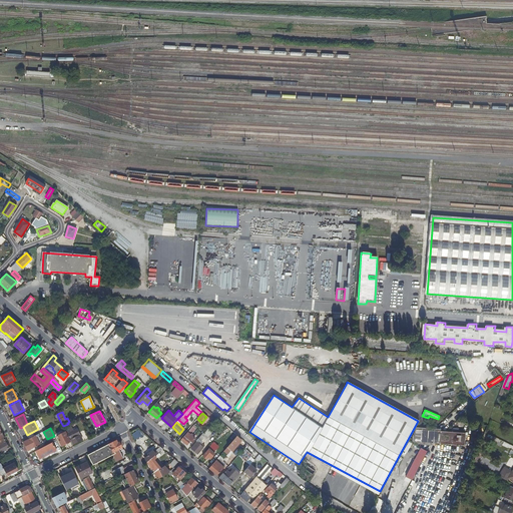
[(74,432),(68,435),(73,445),(82,440),(77,429),(73,431),(74,432)]
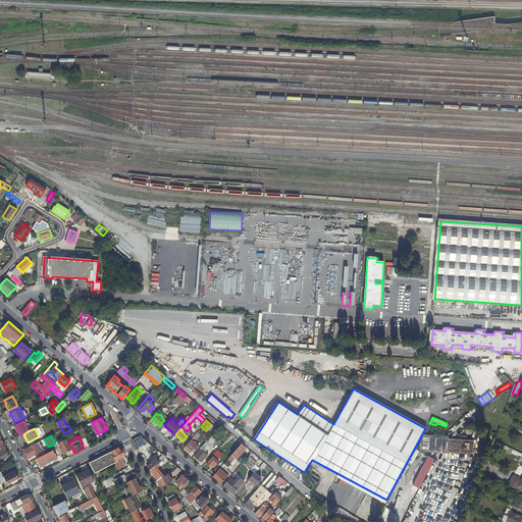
[(422,437),(421,451),(472,454),(473,441),(422,437)]
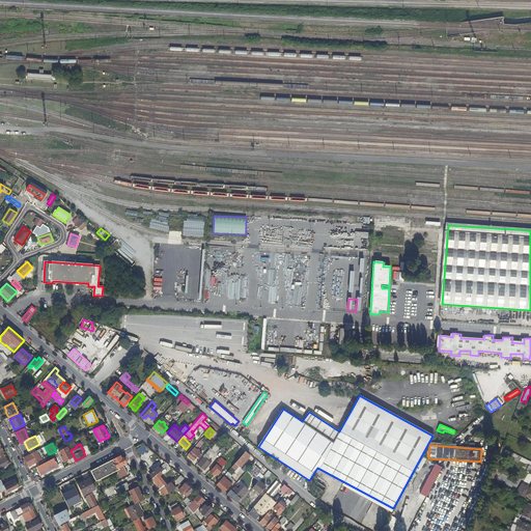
[(67,447),(59,452),(64,462),(73,457),(67,447)]
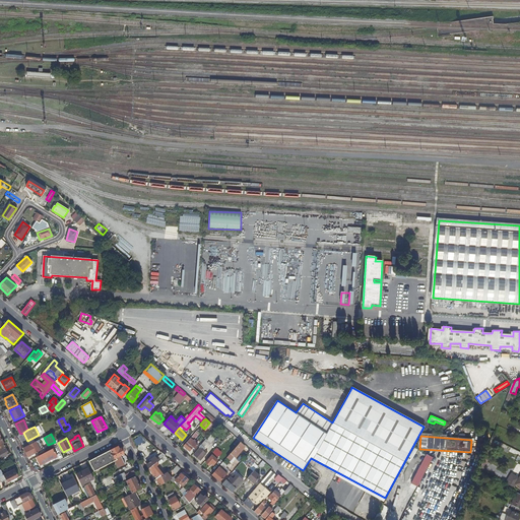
[(198,444),(191,438),(184,446),(189,451),(192,447),(194,449),(198,444)]
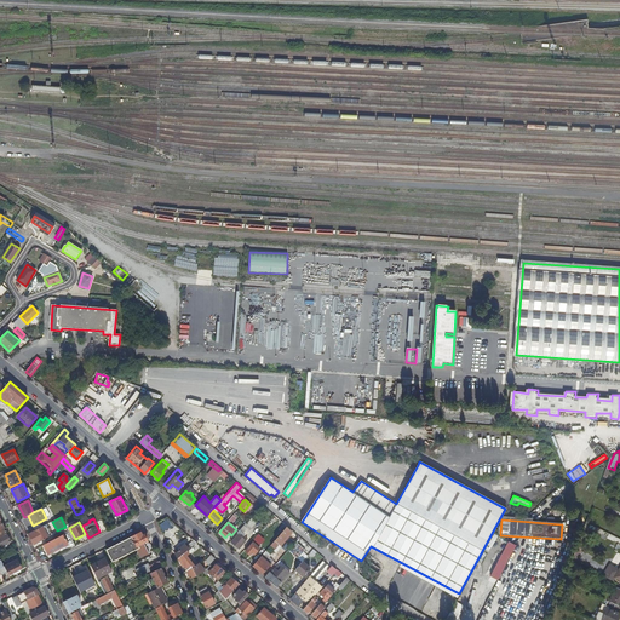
[(251,528),(245,523),(239,530),(242,534),(245,530),(247,533),(251,528)]
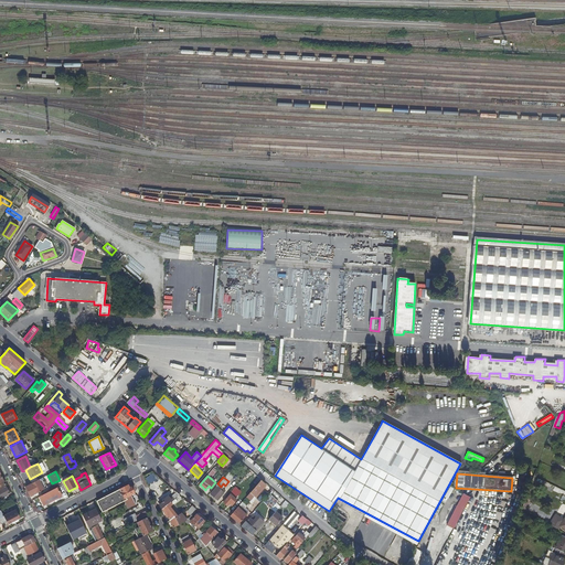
[(48,487),(43,478),(38,480),(39,481),(27,487),(31,496),(48,487)]
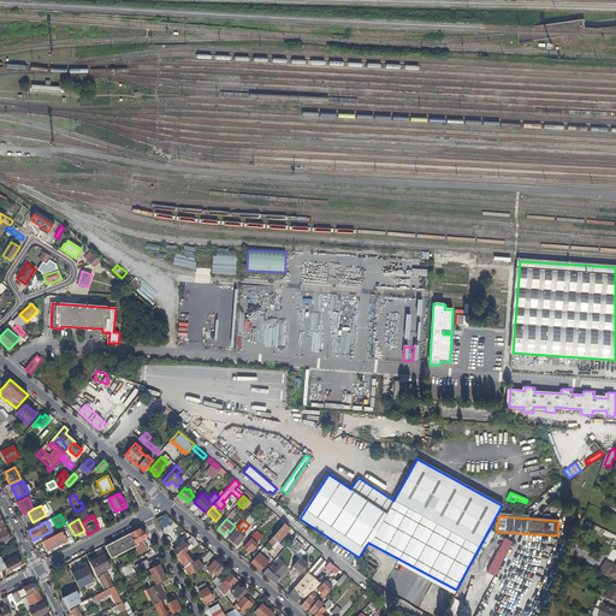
[(278,542),(290,527),(285,522),(280,528),(268,542),(273,546),(277,542),(278,542)]
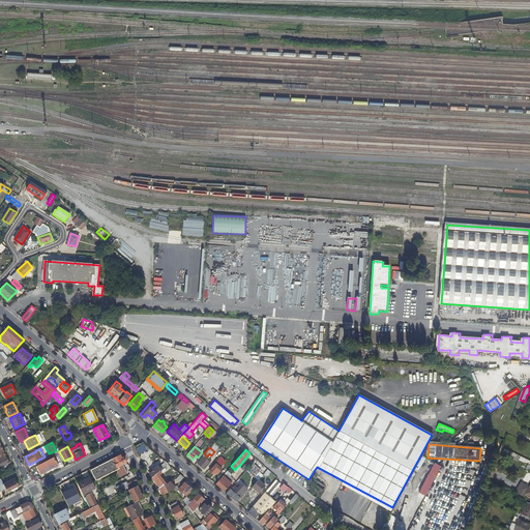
[(9,463),(5,454),(0,457),(0,464),(2,467),(2,468),(4,468),(3,466),(5,465),(9,463)]
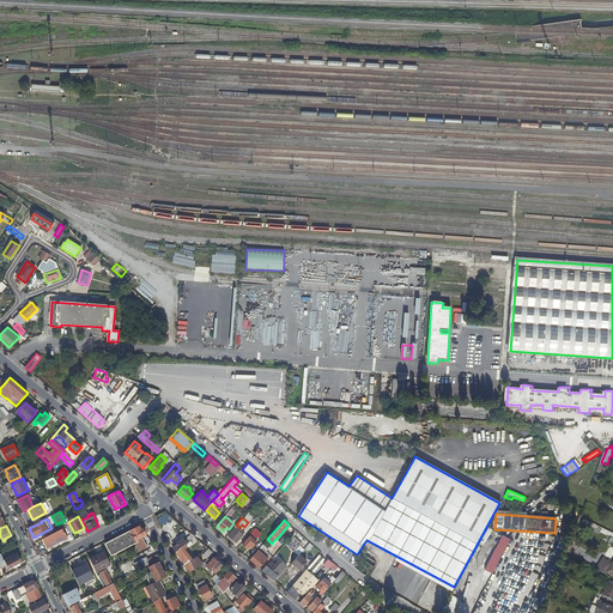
[(146,535),(143,529),(139,527),(131,532),(135,540),(137,540),(138,542),(135,544),(137,546),(139,552),(147,548),(141,536),(146,535)]
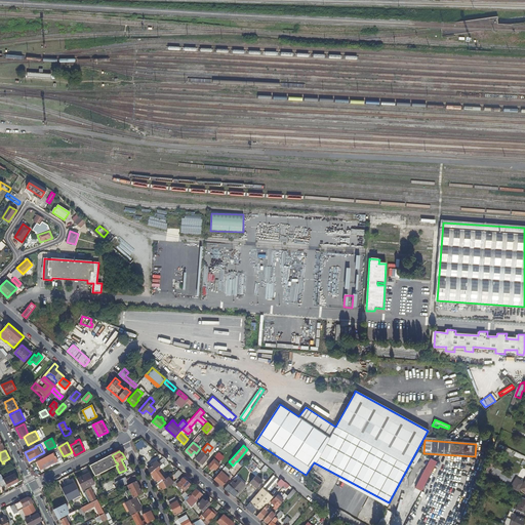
[(417,463),(421,453),(417,451),(413,461),(417,463)]
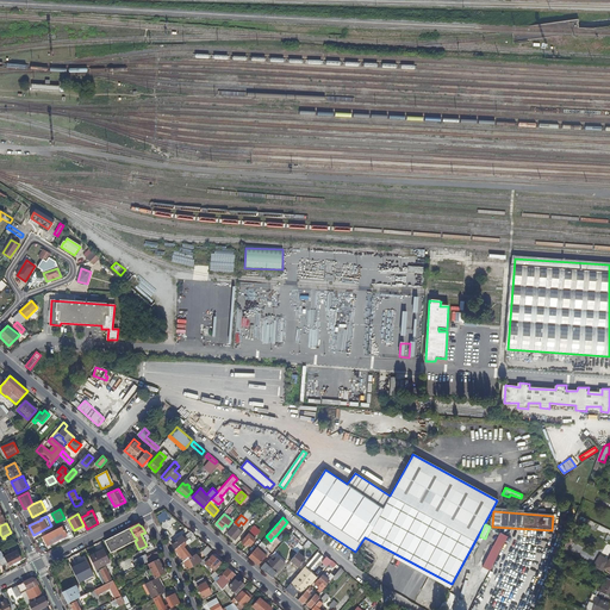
[(237,528),(234,526),(226,533),(235,540),(243,530),(240,527),(237,528)]
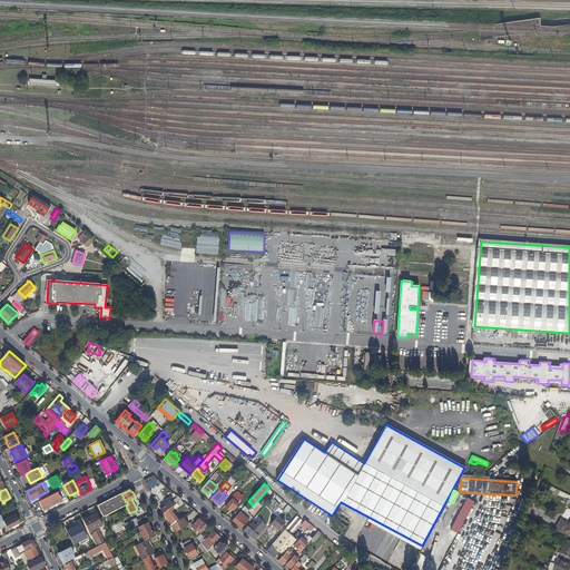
[(62,500),(58,492),(56,493),(39,501),(43,510),(62,500)]
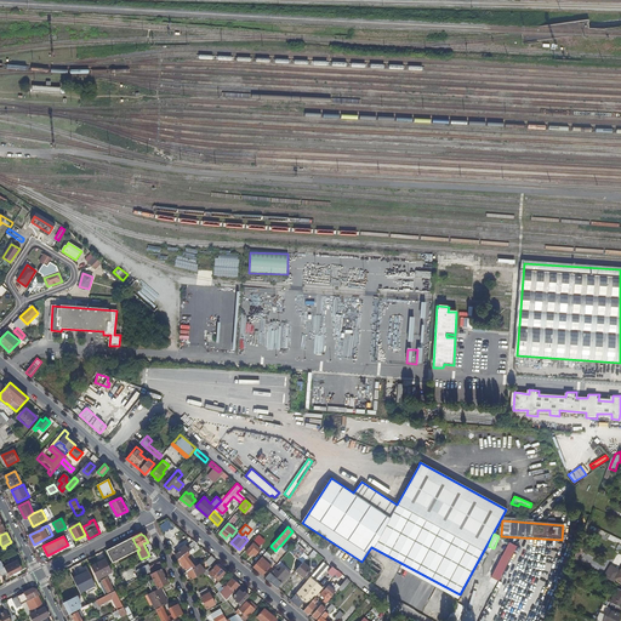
[(113,563),(137,551),(140,550),(138,547),(137,547),(132,539),(107,551),(113,563)]
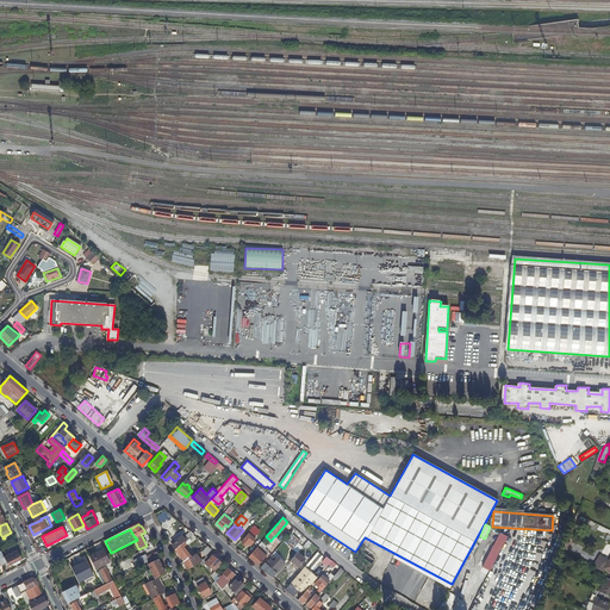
[(191,531),(186,535),(185,534),(178,539),(176,540),(172,543),(175,549),(180,546),(188,539),(193,534),(191,531)]
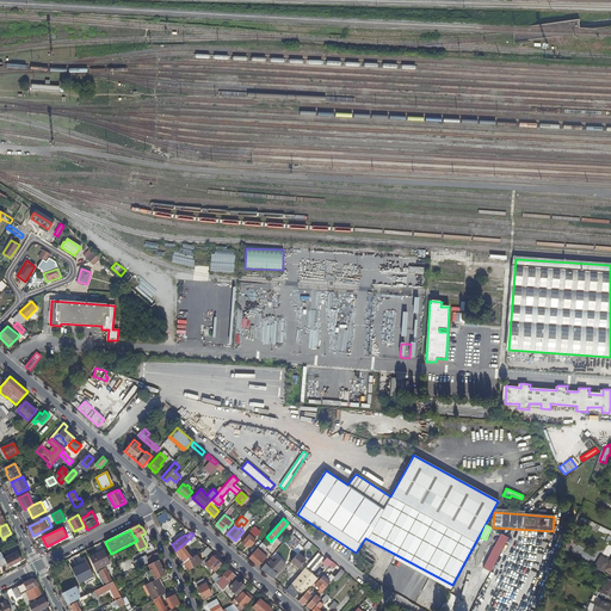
[(501,532),(491,555),(487,554),(480,566),(492,572),(508,537),(501,532)]
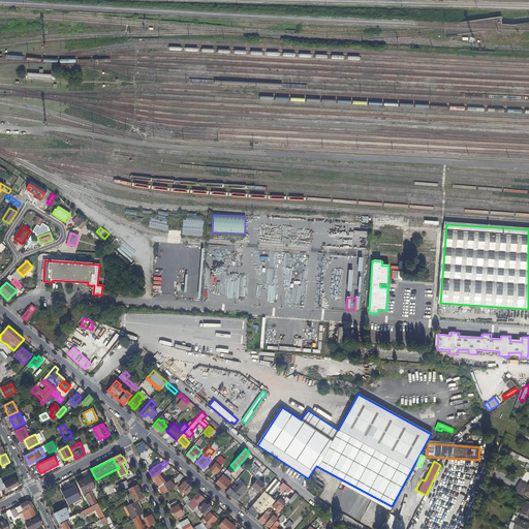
[(256,467),(259,470),(267,475),(271,471),(260,462),(256,467)]
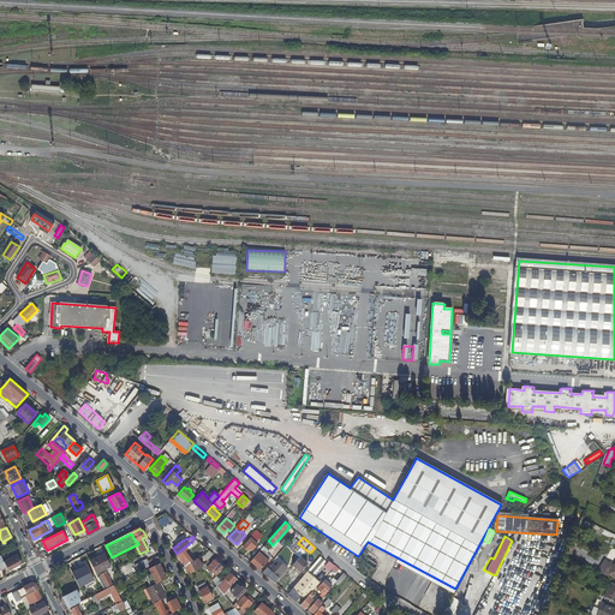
[(257,544),(250,538),(243,547),(248,551),(250,548),(252,550),(257,544)]
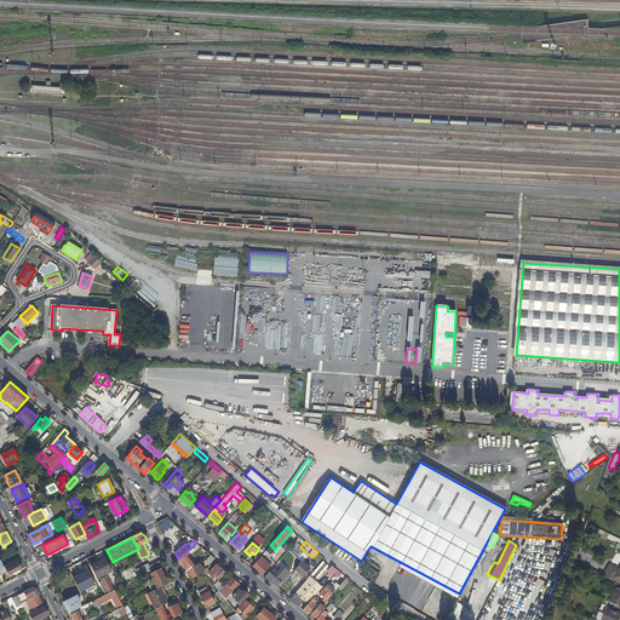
[(298,558),(304,551),(300,547),(294,543),(288,550),(298,558)]
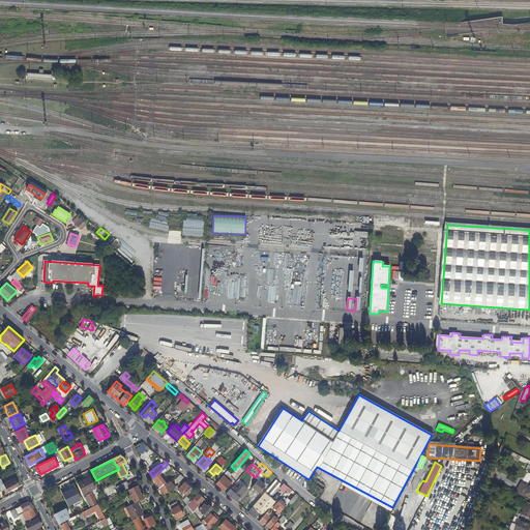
[(0,473),(0,475),(1,478),(8,475),(11,473),(9,469),(0,473)]
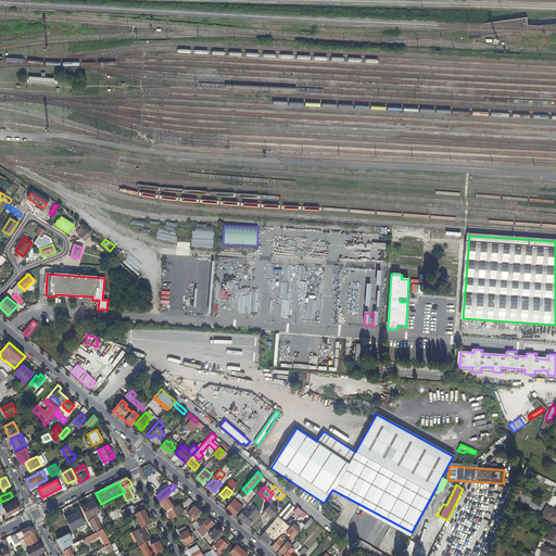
[(180,513),(176,507),(175,508),(173,507),(171,503),(169,504),(164,497),(160,501),(162,504),(161,505),(162,506),(163,506),(167,512),(166,512),(168,515),(171,519),(182,514),(181,513),(180,513)]
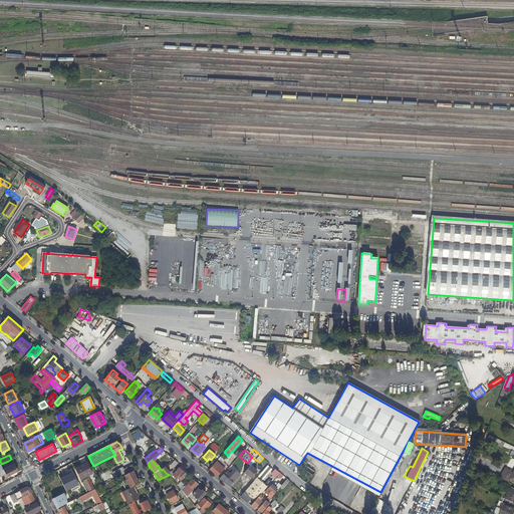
[(170,466),(173,469),(174,468),(179,463),(175,460),(170,466)]
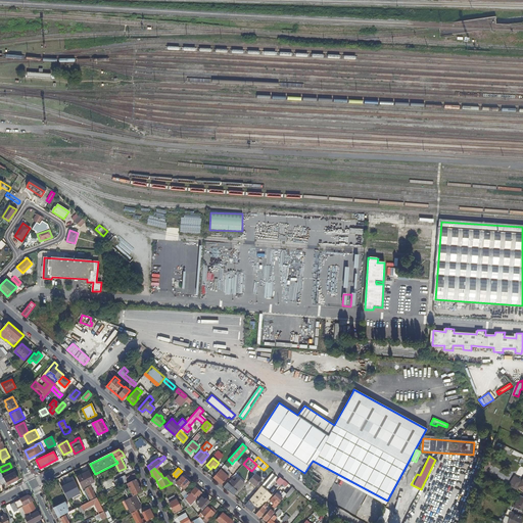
[(225,473),(220,469),(212,478),(221,484),(228,476),(226,474),(227,473),(226,472),(225,473)]
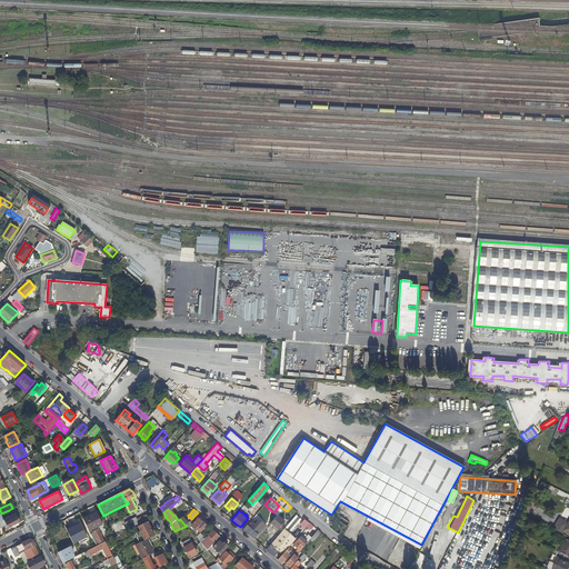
[(343,511),(340,516),(349,521),(352,518),(343,511)]
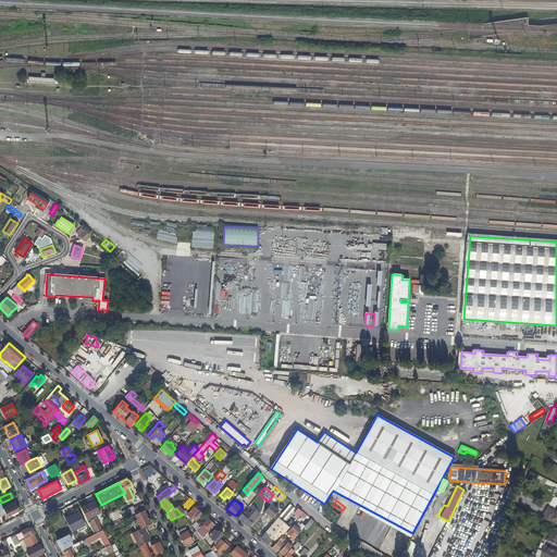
[(95,502),(82,508),(87,520),(101,514),(95,502)]
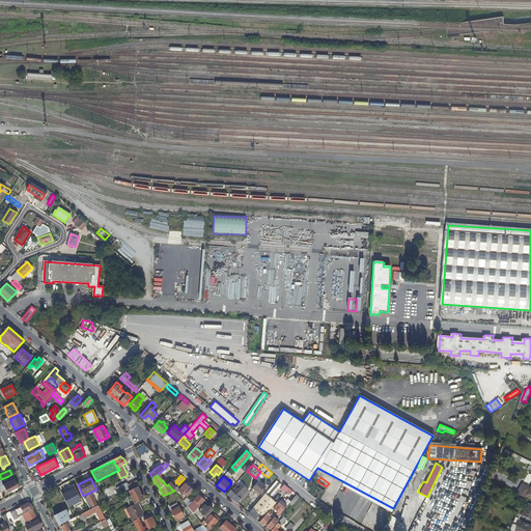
[(82,499),(84,498),(83,496),(78,484),(76,481),(65,486),(70,495),(75,493),(76,495),(79,494),(82,499)]
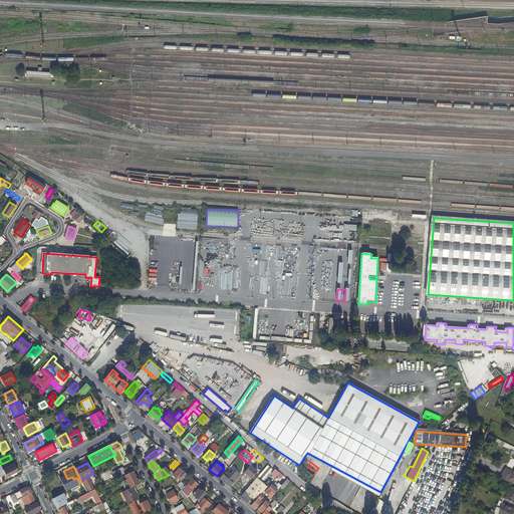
[(115,473),(118,477),(135,469),(133,466),(126,469),(124,466),(120,469),(120,470),(115,473)]
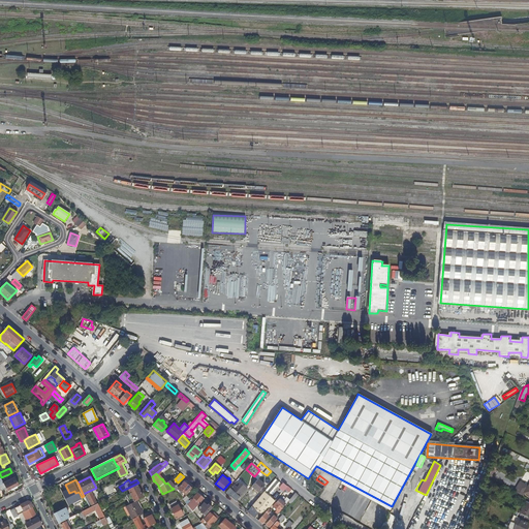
[(263,485),(257,479),(252,486),(258,492),(263,485)]
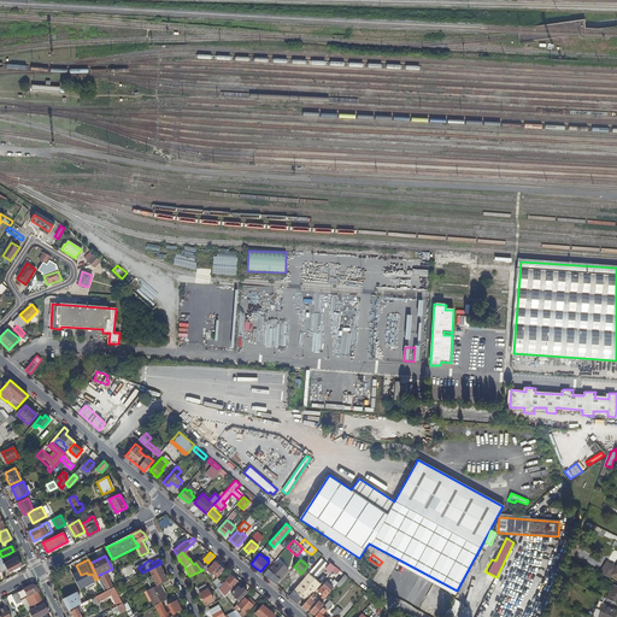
[(616,565),(609,560),(603,573),(604,574),(612,579),(615,575),(616,576),(616,565)]
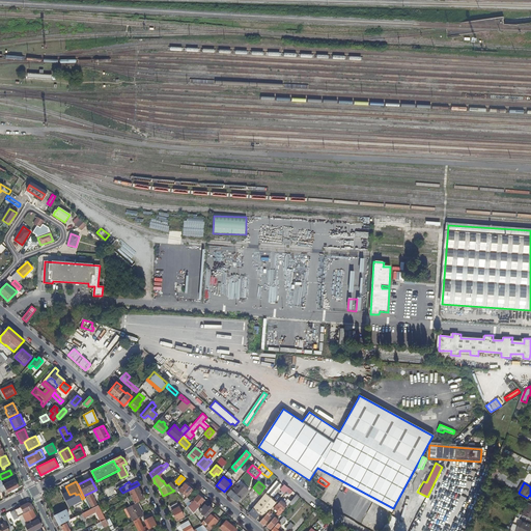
[(20,487),(18,483),(7,488),(9,494),(20,487)]
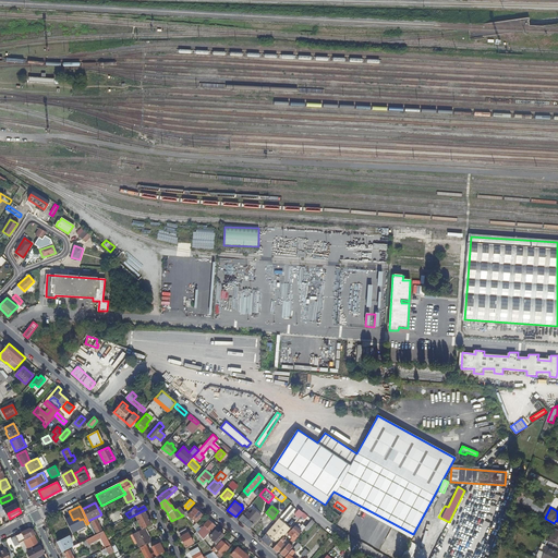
[(192,511),(189,508),(187,509),(184,513),(183,516),(185,519),(189,514),(196,521),(202,514),(194,508),(192,511)]
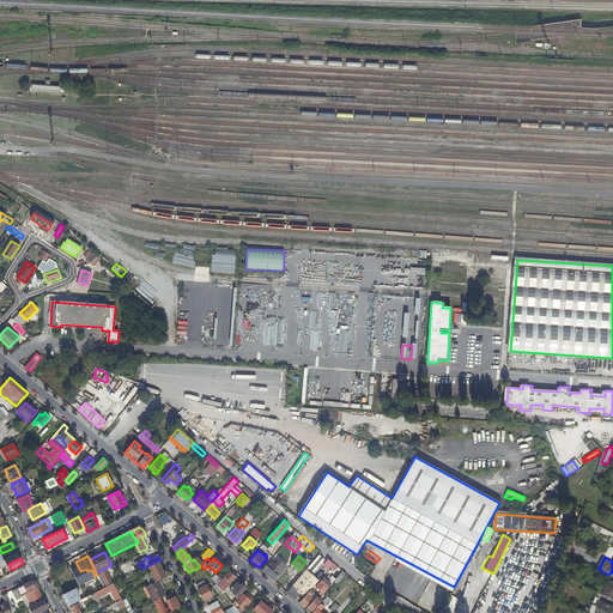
[(267,566),(266,565),(261,570),(273,581),(286,566),(280,560),(279,562),(278,562),(277,563),(273,559),(267,566)]
